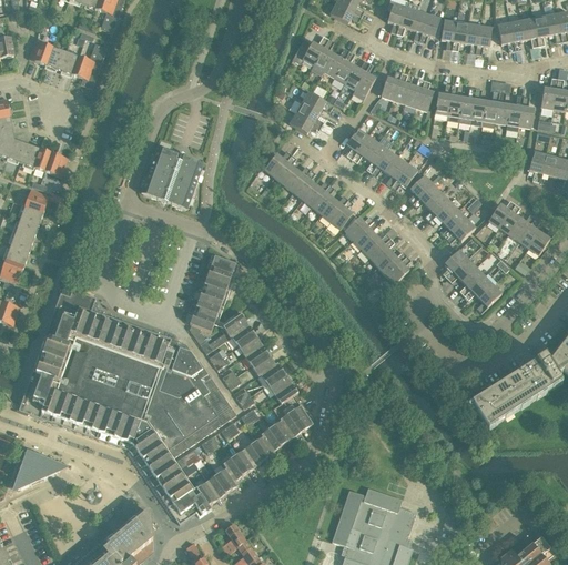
[(19,10),(18,1),(18,0),(10,0),(12,11),(19,10)]
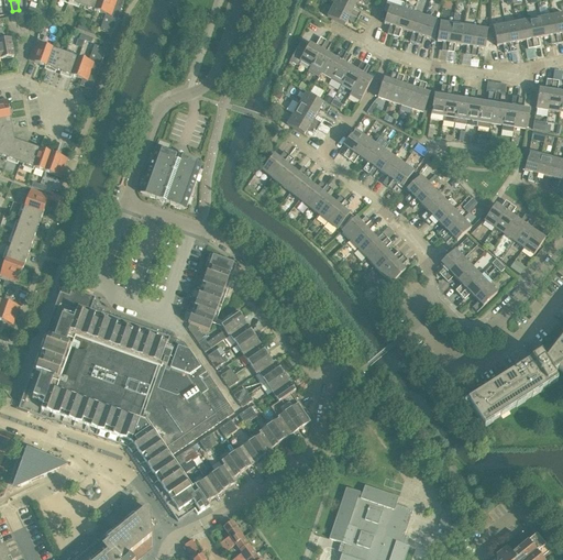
[(70,0),(74,1),(81,4),(89,7),(94,9),(97,0),(70,0)]
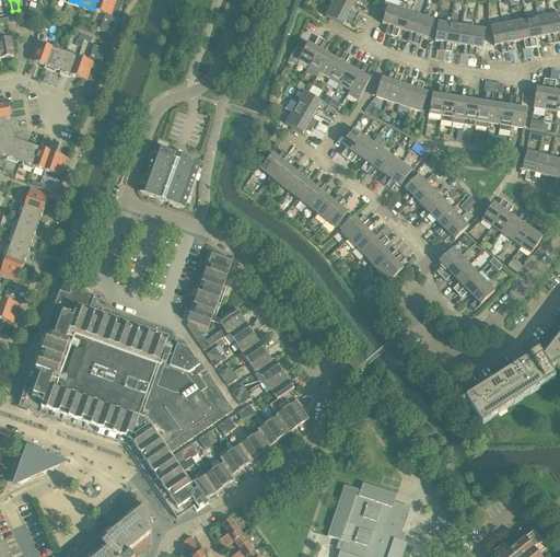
[(96,0),(93,9),(96,10),(104,12),(106,8),(108,0),(96,0)]
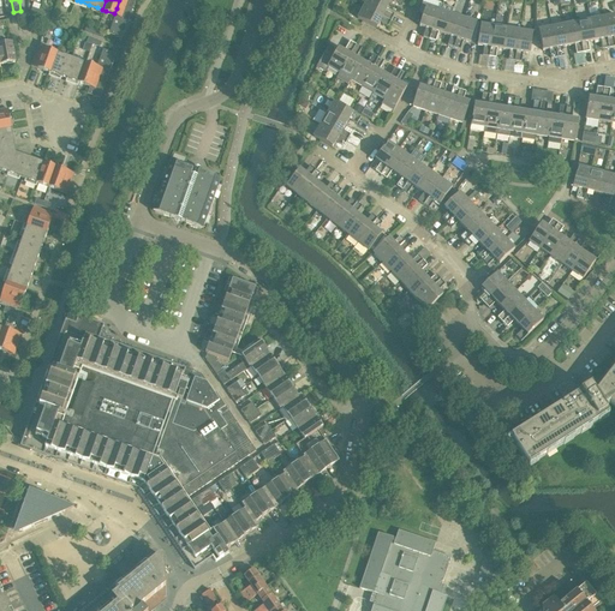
[(119,0),(117,9),(129,13),(133,0),(119,0)]
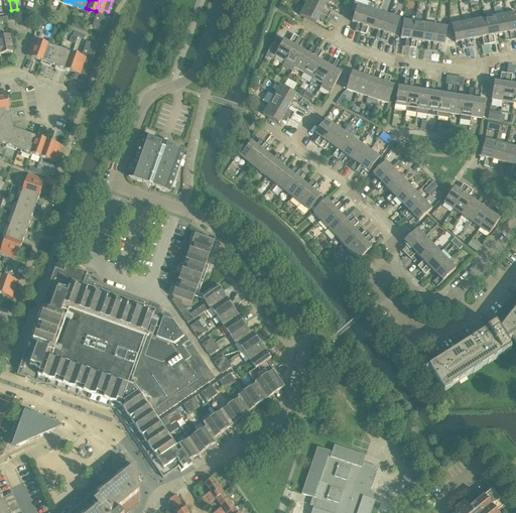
[(325,6),(327,1),(325,0),(305,0),(304,2),(329,14),(331,9),(325,6)]
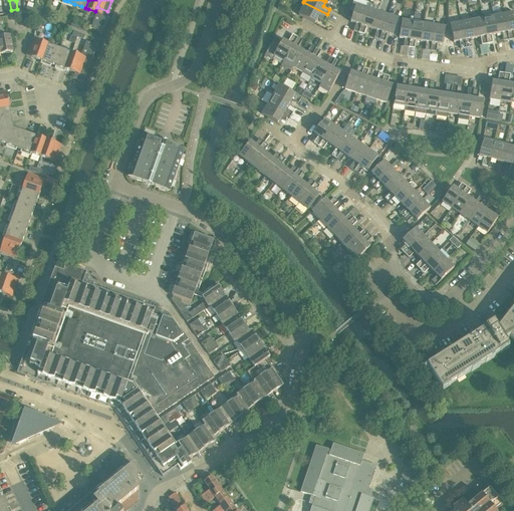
[(371,26),(376,9),(378,5),(368,1),(366,6),(358,31),(363,32),(365,25),(371,26)]
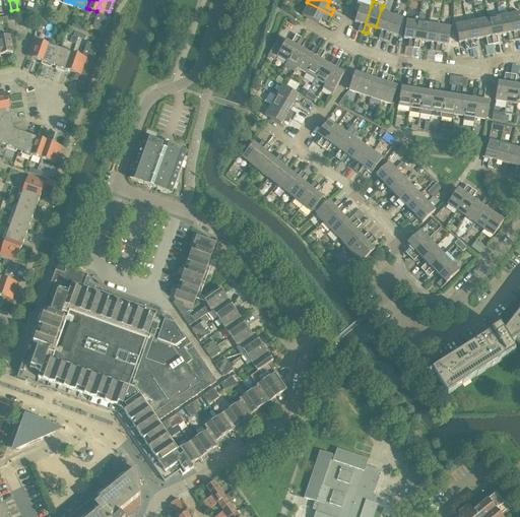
[(328,19),(331,14),(307,2),(302,13),(319,21),(321,16),(328,19)]
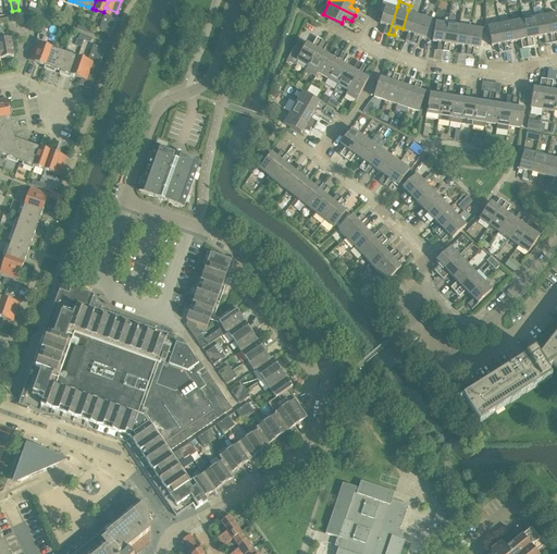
[(388,34),(397,7),(385,3),(380,22),(385,23),(383,32),(388,34)]
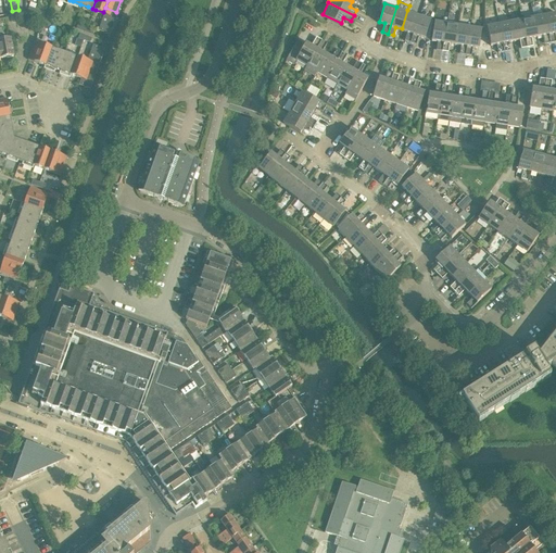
[(103,12),(98,28),(110,33),(116,12),(105,8),(103,12)]
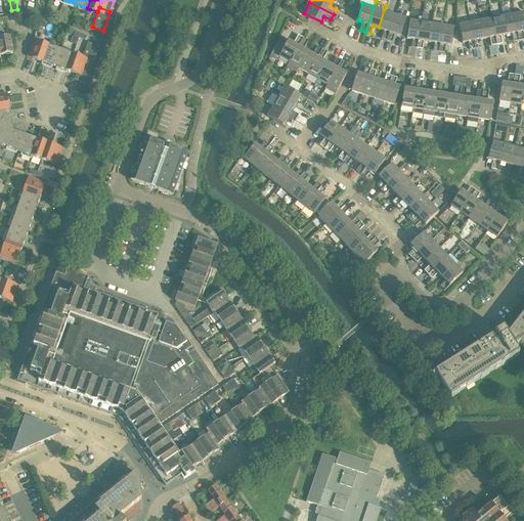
[(387,38),(395,13),(384,9),(379,27),(383,29),(381,36),(387,38)]
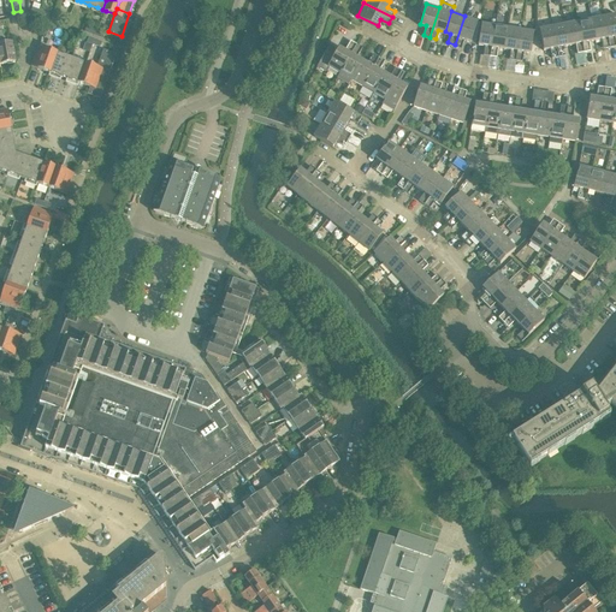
[(614,35),(615,34),(615,12),(604,15),(610,45),(615,43),(614,35)]
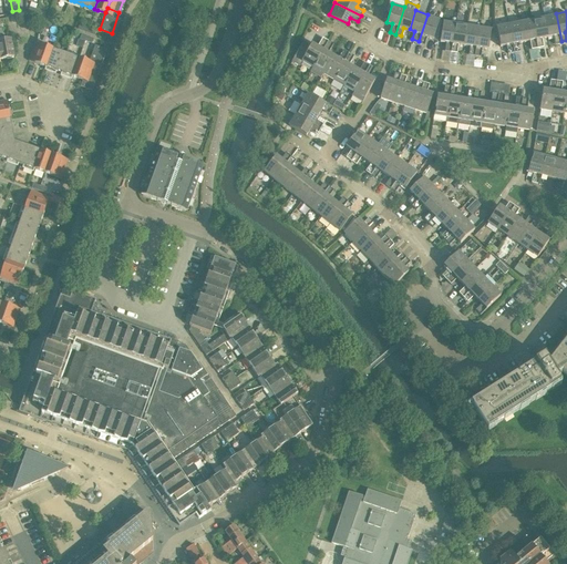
[(555,42),(562,41),(556,13),(544,16),(547,36),(554,34),(555,42)]
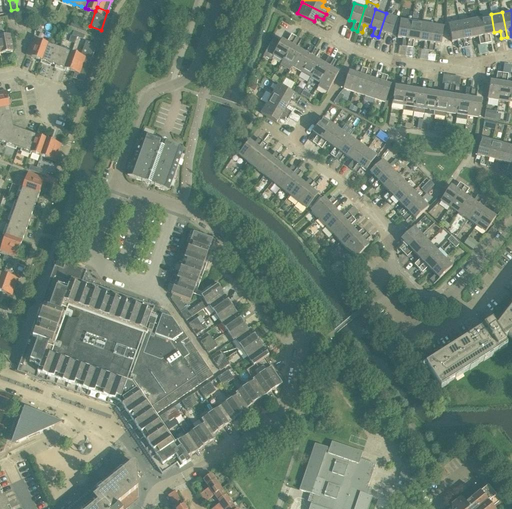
[(391,33),(396,16),(386,13),(378,37),(382,39),(385,31),(391,33)]
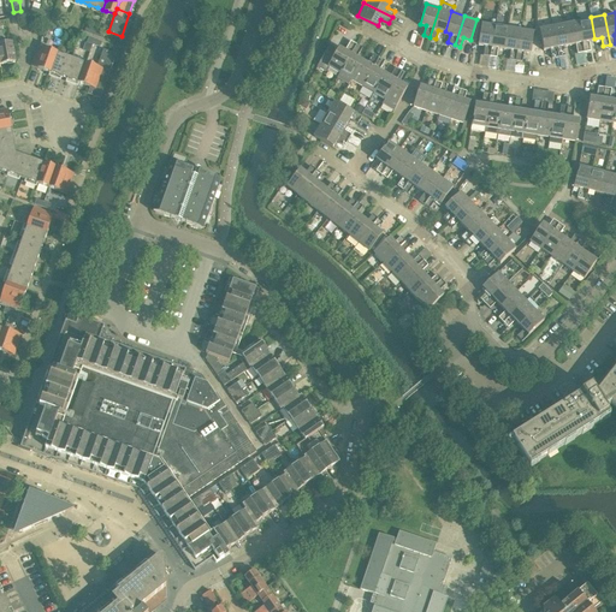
[(588,40),(594,39),(591,17),(578,19),(584,51),(591,48),(588,40)]
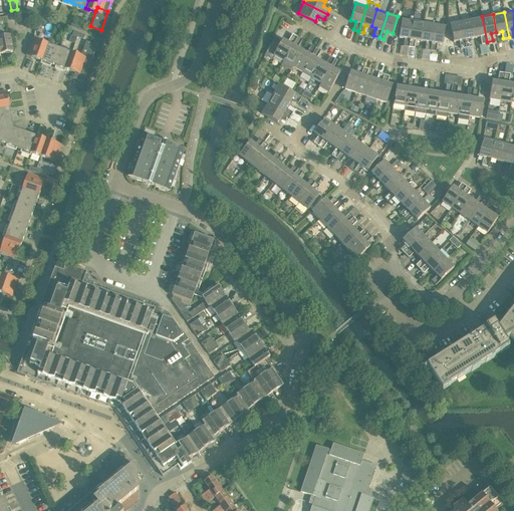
[(482,43),(487,42),(482,16),(472,18),(475,36),(481,35),(482,43)]
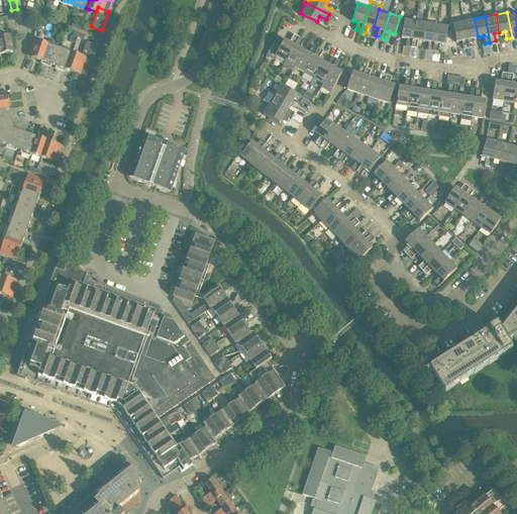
[(411,45),(415,19),(404,18),(401,36),(407,36),(406,44),(411,45)]
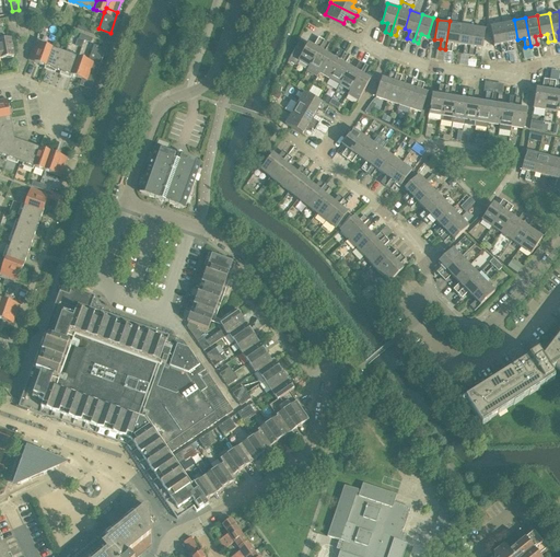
[(512,41),(517,39),(514,20),(502,22),(508,50),(514,49),(512,41)]
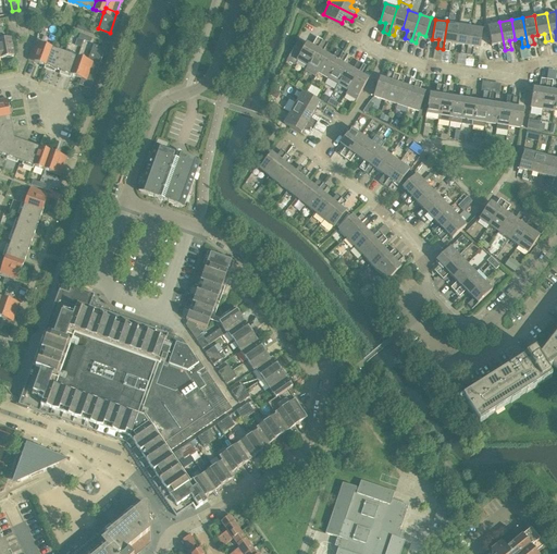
[(456,42),(459,23),(447,21),(443,49),(448,50),(449,41),(456,42)]
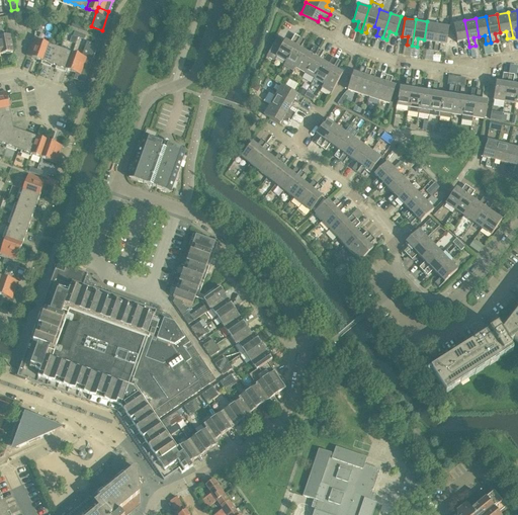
[(463,48),(469,47),(464,20),(453,23),(457,40),(462,39),(463,48)]
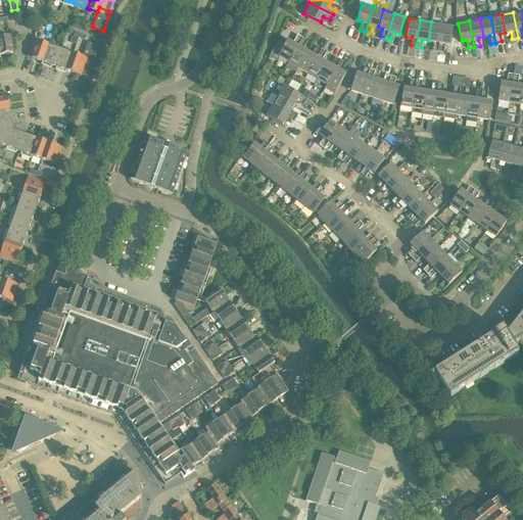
[(437,49),(441,24),(431,21),(428,40),(433,41),(432,48),(437,49)]
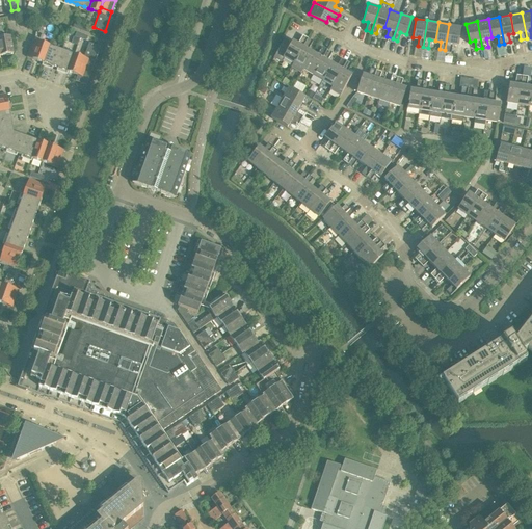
[(9,34),(3,36),(1,25),(0,24),(0,53),(12,51),(9,34)]
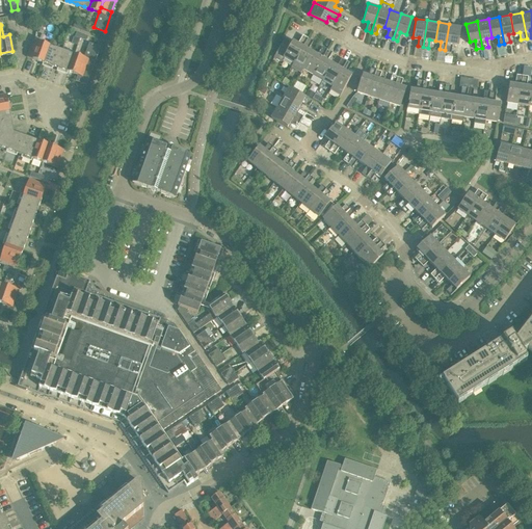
[(458,45),(460,26),(449,24),(445,50),(450,51),(451,44),(458,45)]
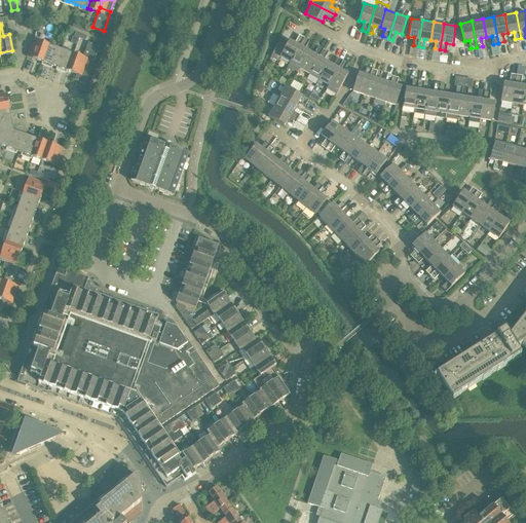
[(290,61),(303,36),(299,34),(294,42),(289,39),(288,40),(280,37),(270,54),(277,59),(279,54),(290,61)]
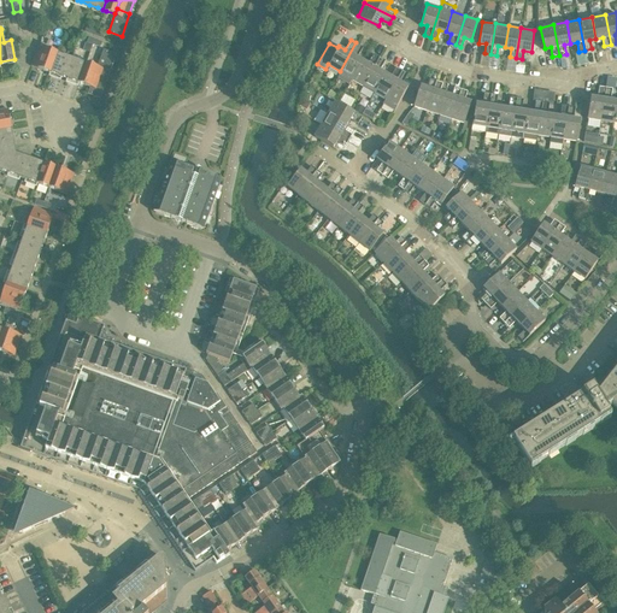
[(351,77),(362,59),(357,56),(362,46),(356,42),(340,71),(338,76),(348,82),(351,77)]
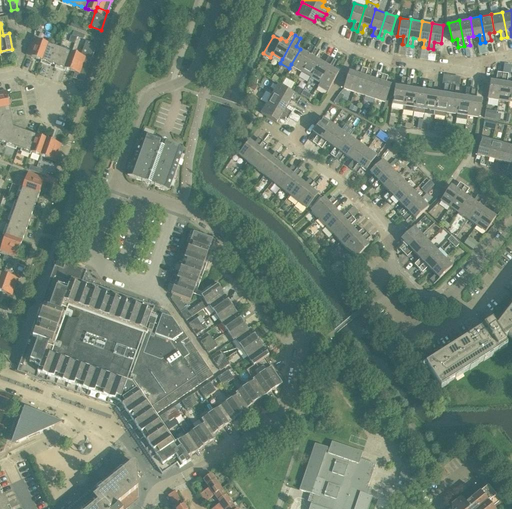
[(41,59),(47,42),(32,36),(26,53),(41,59)]
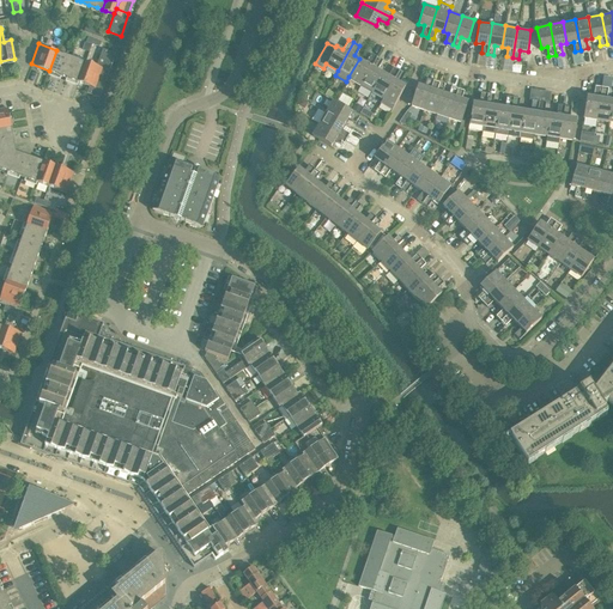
[(107,73),(115,52),(102,47),(96,65),(93,69),(107,73)]
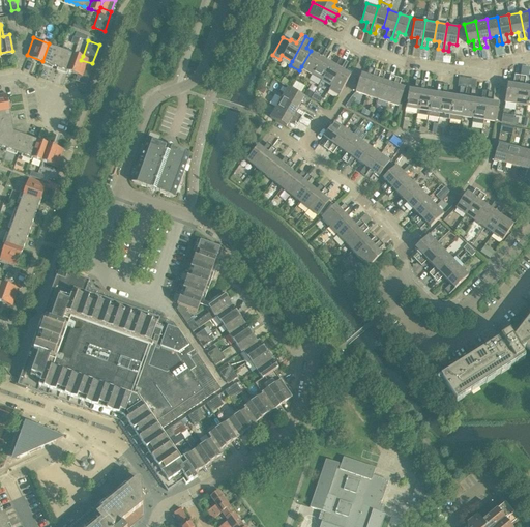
[(67,69),(74,52),(59,47),(49,44),(42,61),(53,64),(57,66),(67,69)]
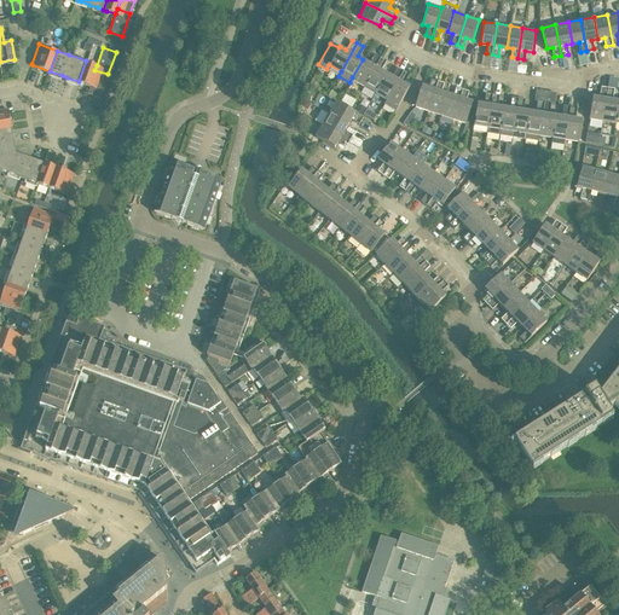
[(364,85),(380,56),(375,53),(369,63),(363,59),(352,77),(364,85)]
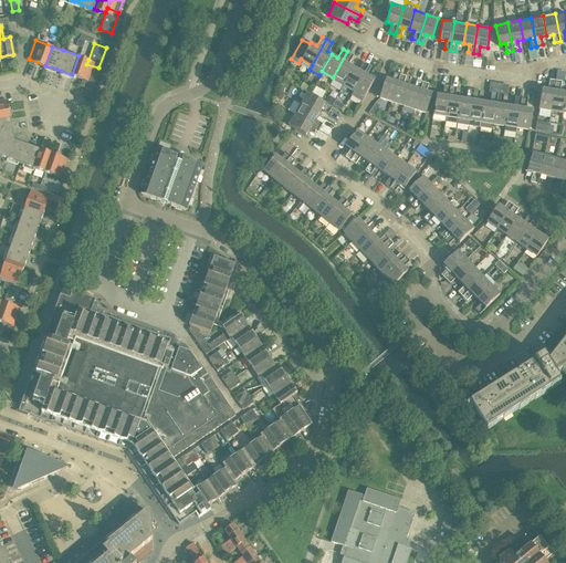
[(343,83),(353,65),(348,63),(353,54),(347,51),(333,77),(343,83)]
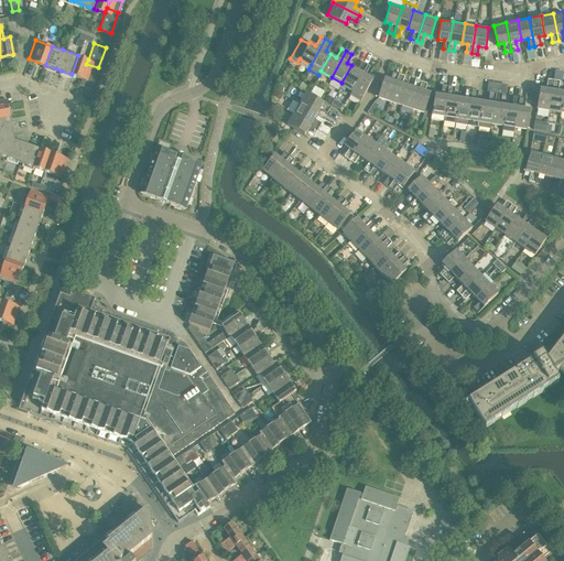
[(82,78),(86,64),(88,60),(78,55),(72,74),(82,78)]
